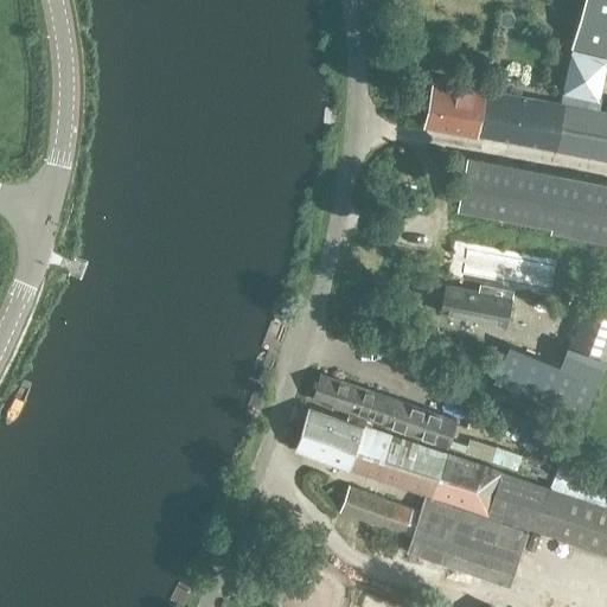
[(606,0),(583,0),(570,49),(606,58),(606,0)]
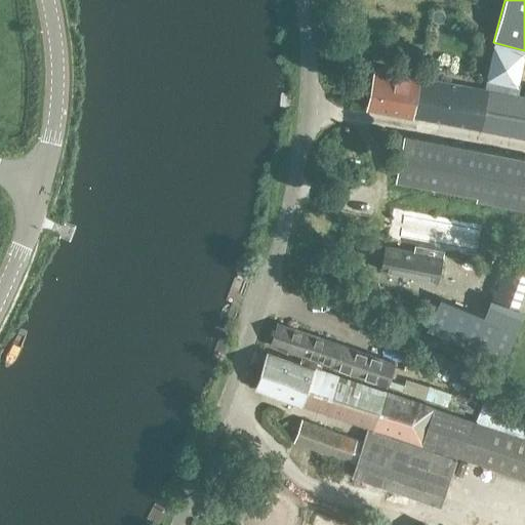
[(524,97),(517,97),(483,89),(375,70),(367,109),(524,136),(524,97)]
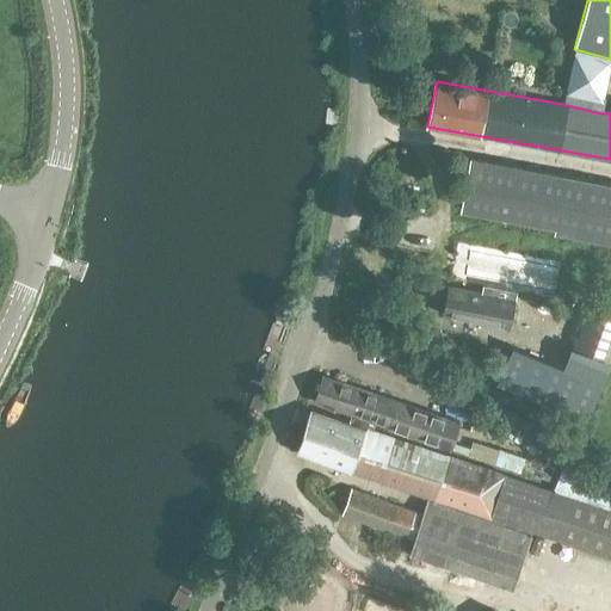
[(610,184),(470,158),(461,210),(555,227),(554,232),(610,242),(610,184)]
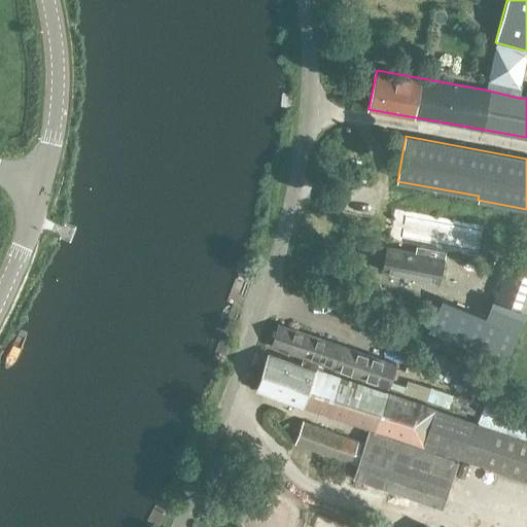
[(416,247),(415,252),(387,247),(383,271),(441,281),(446,252),(478,258),(484,225),(394,209),(388,242),(416,247)]
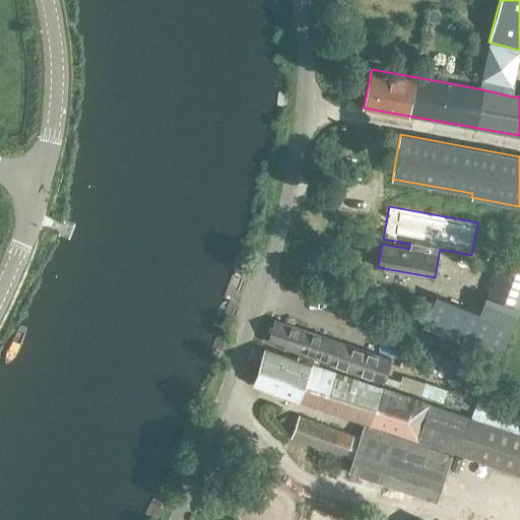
[(480,311),(512,323),(519,302),(519,265),(501,258),(480,311)]
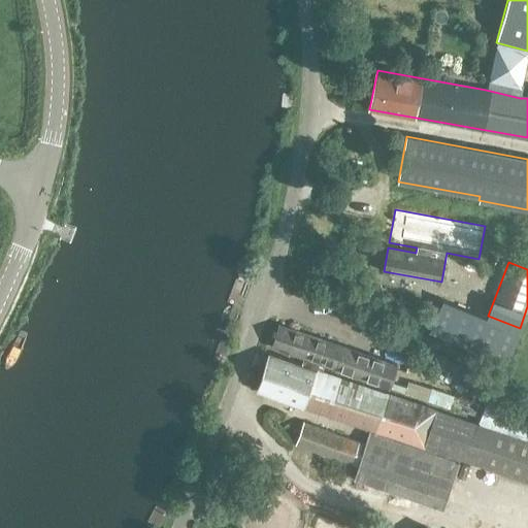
[(507,364),(520,328),(488,316),(442,298),(429,331),(507,364)]
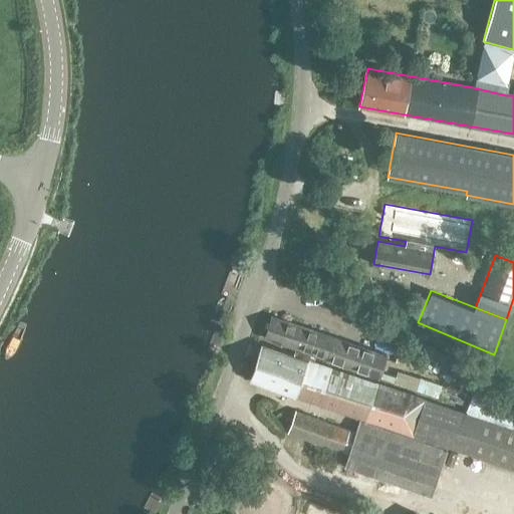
[(264,338),(378,377),(387,355),(272,317),(269,325),(264,338)]
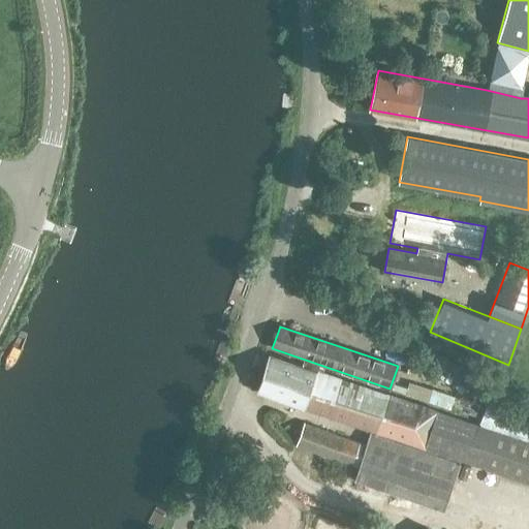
[(318,371),(270,354),(258,391),(370,431),(365,445),(303,423),(296,444),(358,467),(353,478),(443,508),(460,461),(528,484),(528,428),(526,428),(528,419),(481,404),(475,423),(437,410),(318,371)]
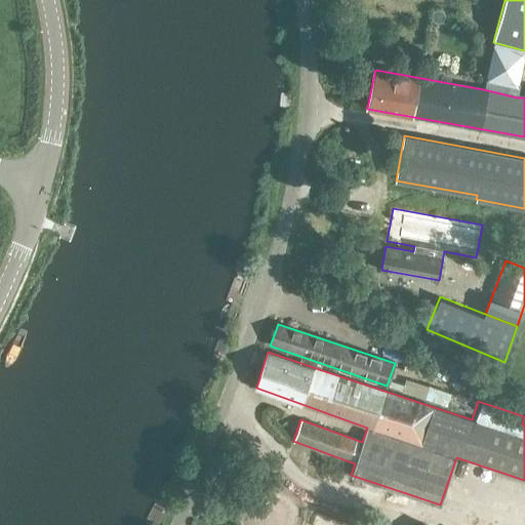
[(407,375),(403,387),(447,401),(451,390),(407,375)]
